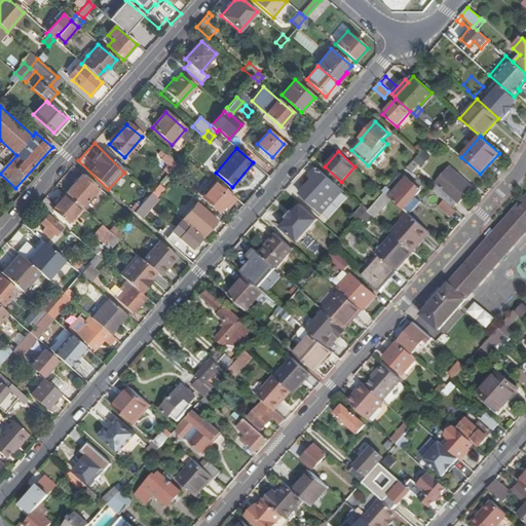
[(173,168),(177,164),(165,155),(161,159),(173,168)]
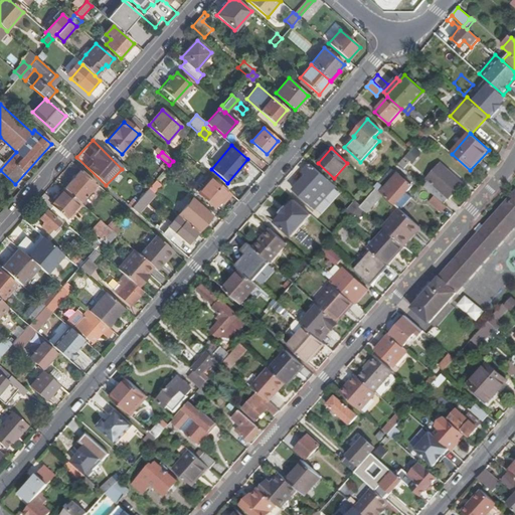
[(406,155),(399,164),(401,167),(409,158),(406,155)]
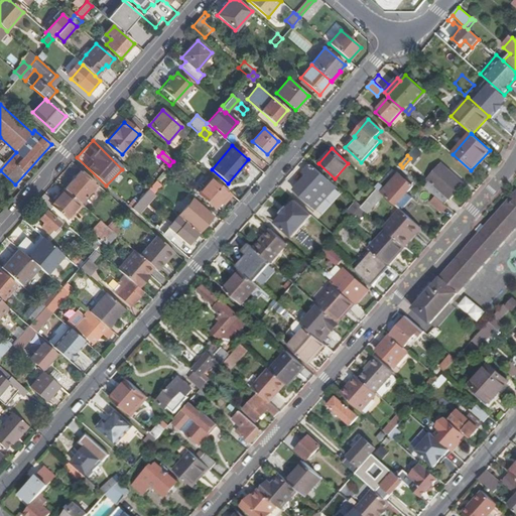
[(329,180),(310,164),(303,173),(307,176),(295,190),(309,203),(314,198),(323,187),(329,180)]
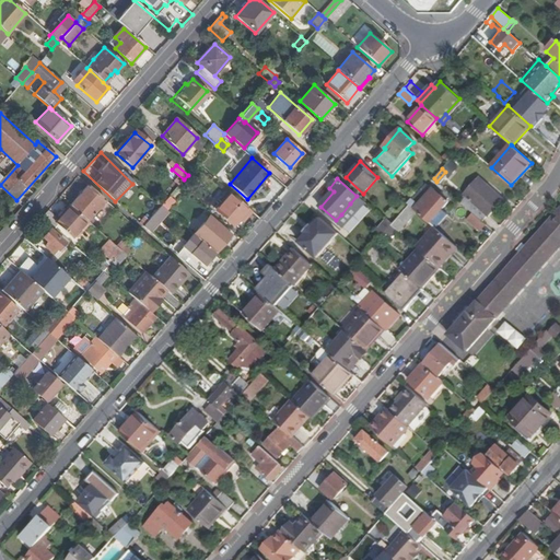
[(479,179),(459,201),(473,214),(482,222),(502,199),(479,179)]
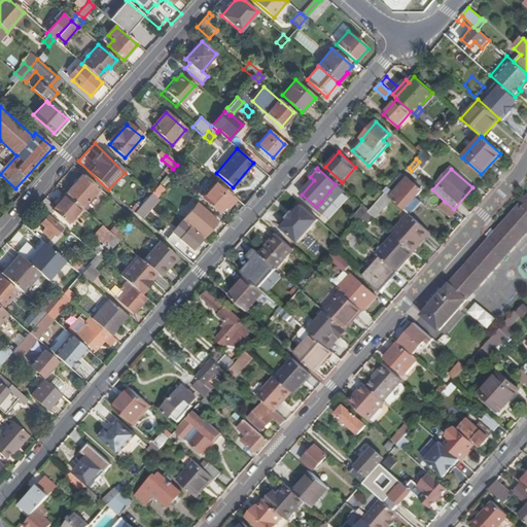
[(81,207),(98,188),(82,174),(66,194),(81,207)]
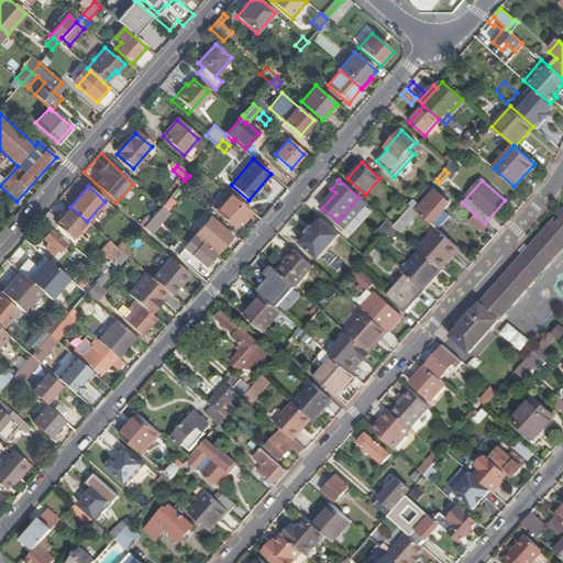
[(418,203),(414,199),(409,205),(411,207),(419,213),(432,224),(443,211),(451,203),(435,190),(420,207),(418,205),(418,203)]
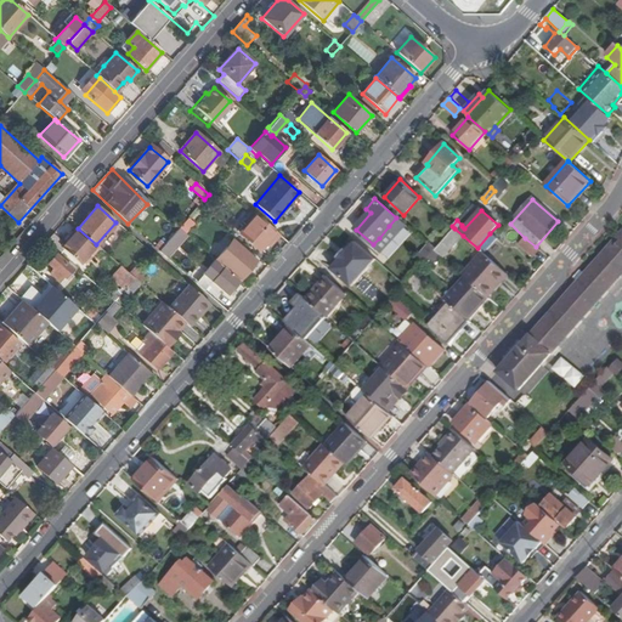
[(278,235),(256,215),(239,233),(259,250),(266,243),(269,246),(278,235)]
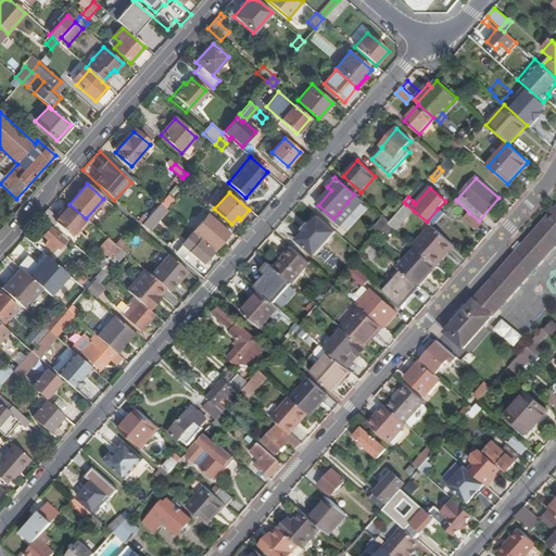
[(160,204),(164,209),(171,201),(166,197),(160,204)]
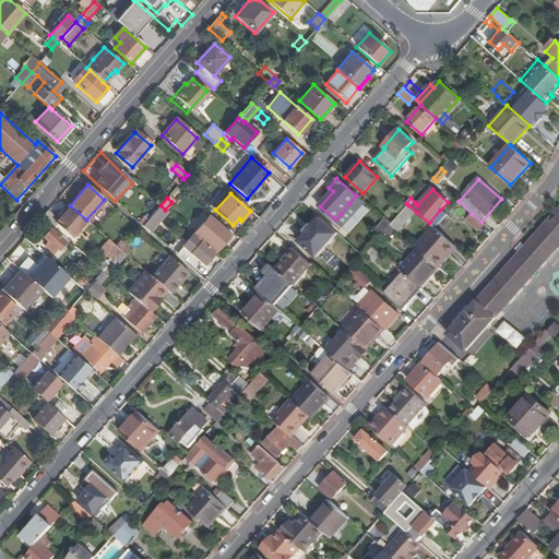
[(161,205),(155,201),(152,204),(153,205),(139,222),(143,226),(161,205)]
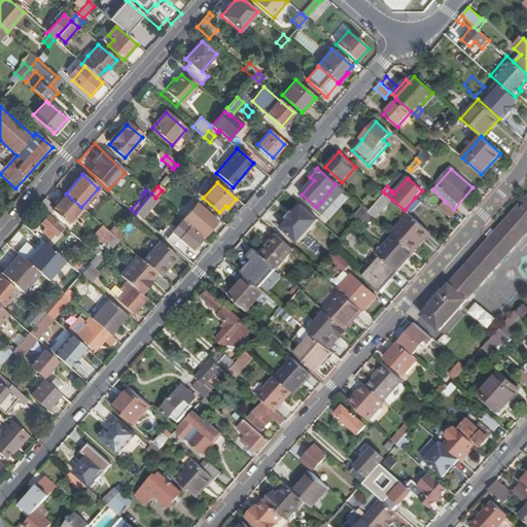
[(335,197),(329,191),(321,202),(326,206),(335,197)]
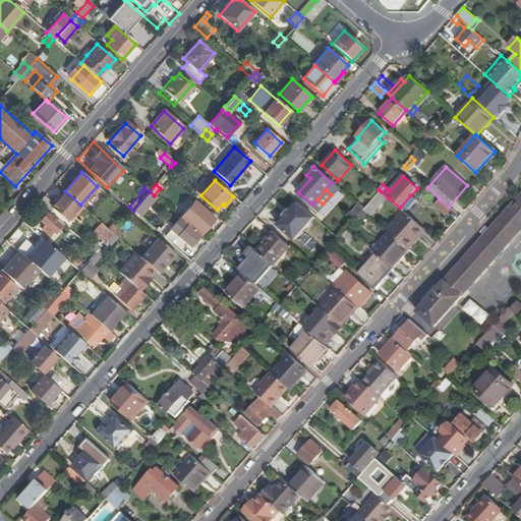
[(65,191),(53,205),(44,196),(39,203),(49,212),(50,213),(55,207),(60,212),(58,215),(66,222),(80,205),(65,191)]
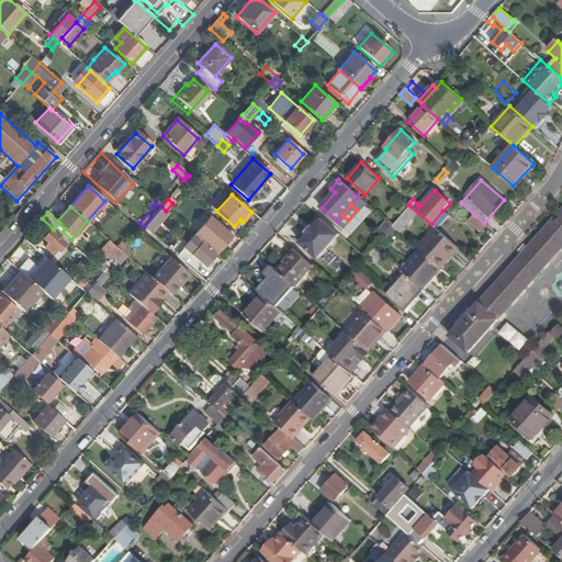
[(161,206),(144,227),(148,231),(166,211),(161,206)]
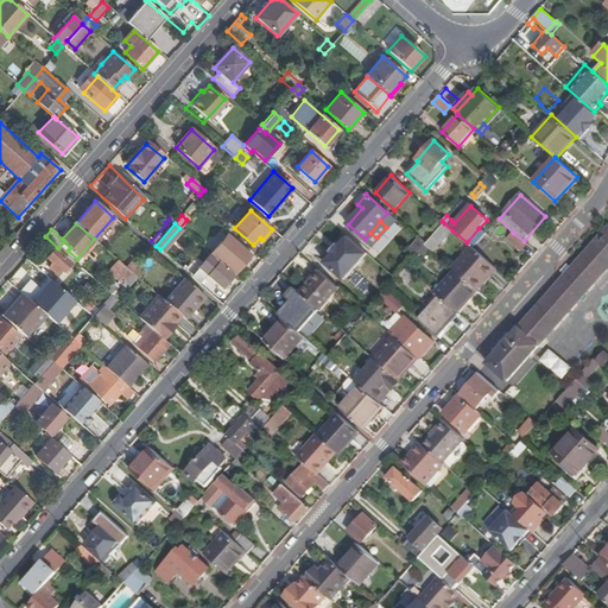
[(432,252),(443,261),(447,257),(437,247),(453,230),(444,223),(425,246),(432,252)]
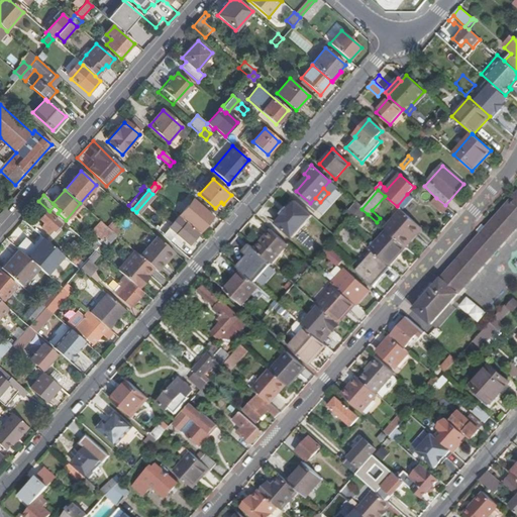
[(516,192),(496,217),(414,309),(432,325),(516,227),(516,192)]
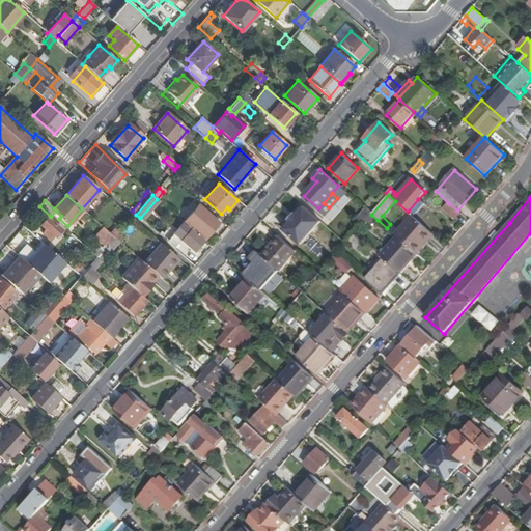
[(423,203),(418,199),(408,212),(412,216),(413,217),(423,203)]
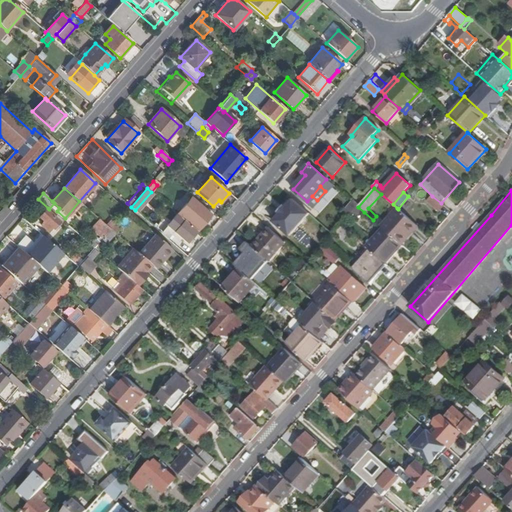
[(441,203),(432,196),(427,202),(438,212),(444,206),(441,203)]
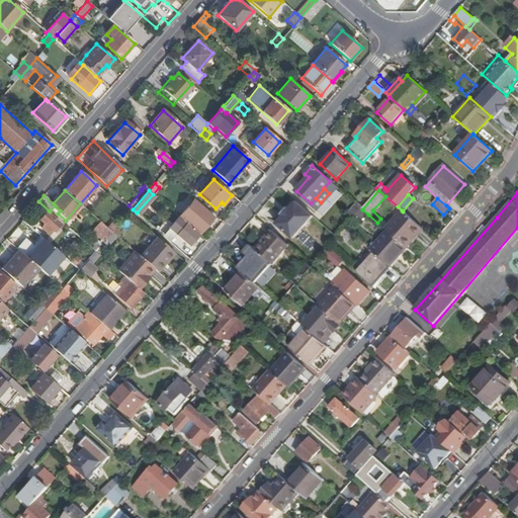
[(275,220),(293,238),(314,218),(294,199),(275,220)]
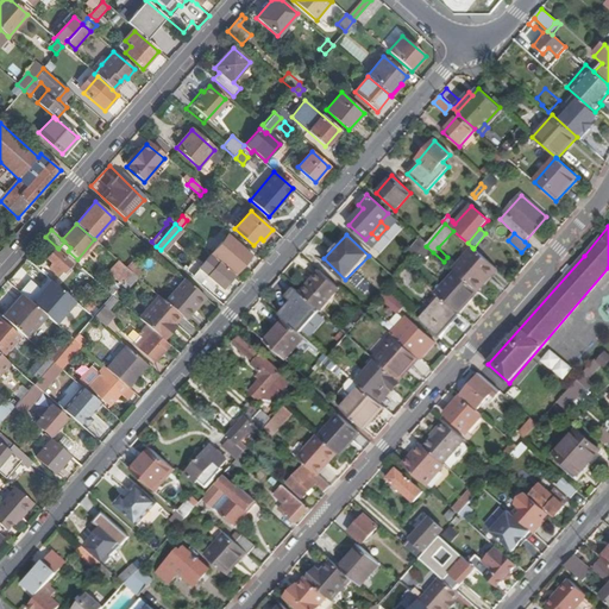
[(228,236),(221,243),(230,250),(232,248),(230,246),(234,242),(228,236)]
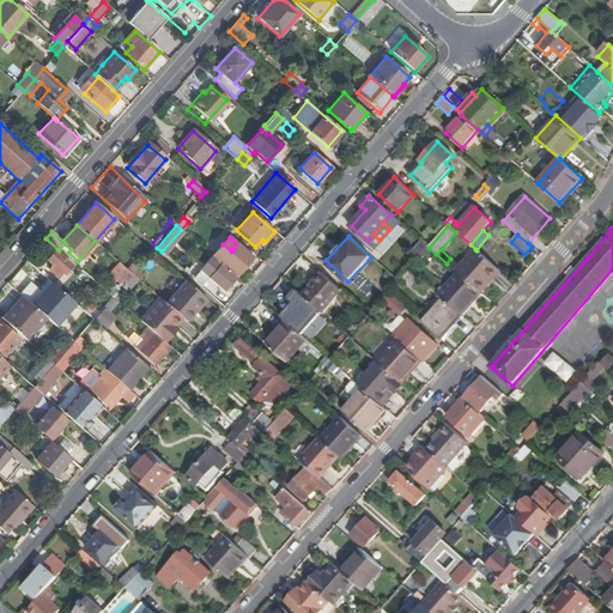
[(418,259),(422,255),(429,248),(422,242),(411,253),(418,259)]
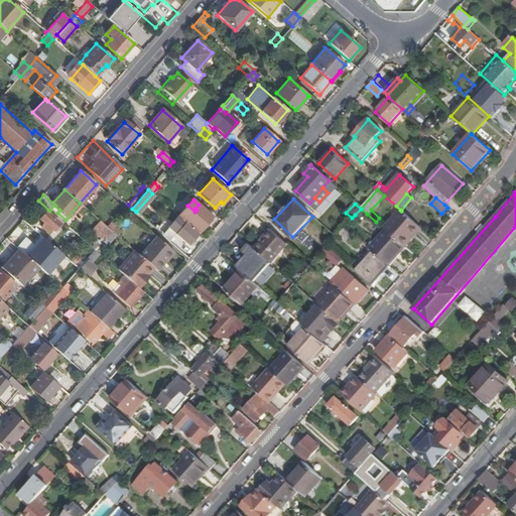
[(177,216),(186,223),(198,233),(208,222),(204,219),(205,217),(203,215),(207,211),(199,205),(195,209),(197,210),(195,212),(187,206),(177,216)]
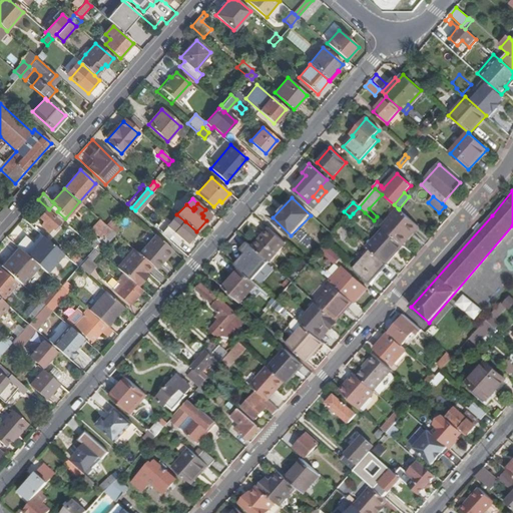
[(359,207),(353,213),(359,218),(365,212),(359,207)]
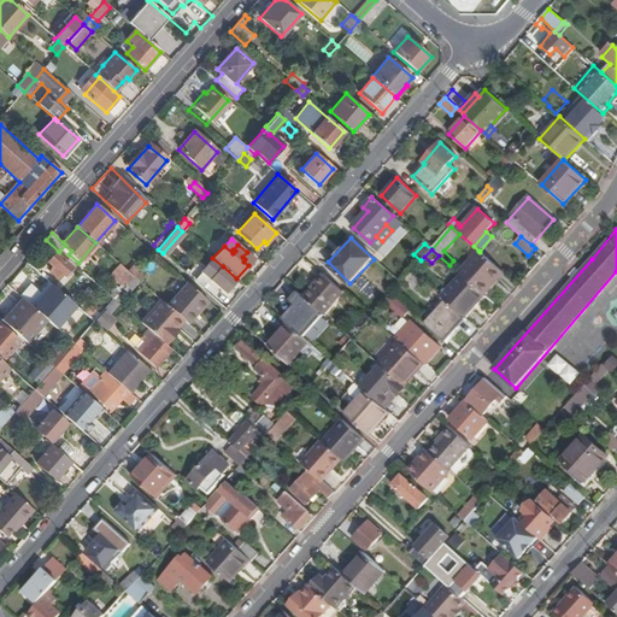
[(77,268),(59,252),(58,251),(56,253),(71,268),(63,276),(68,278),(77,268)]
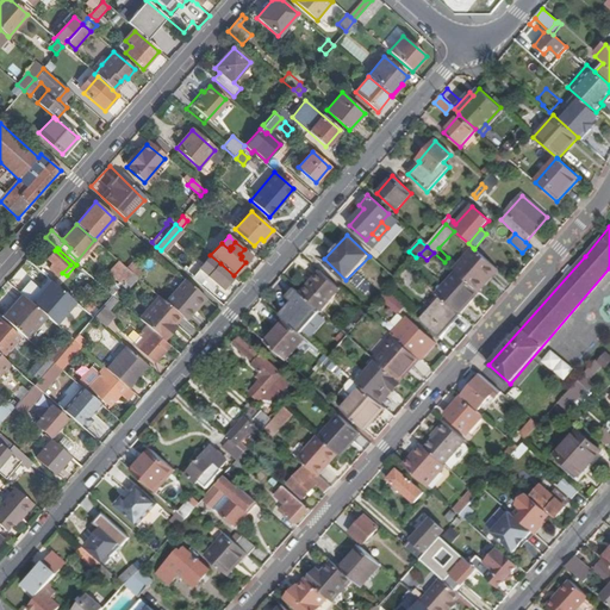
[(478,292),(498,268),(474,249),(473,248),(454,271),(456,272),(478,292)]
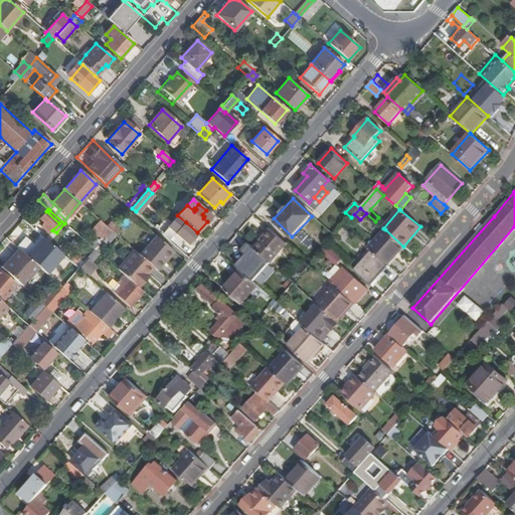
[(212,215),(206,210),(202,214),(204,216),(203,218),(207,221),(212,215)]
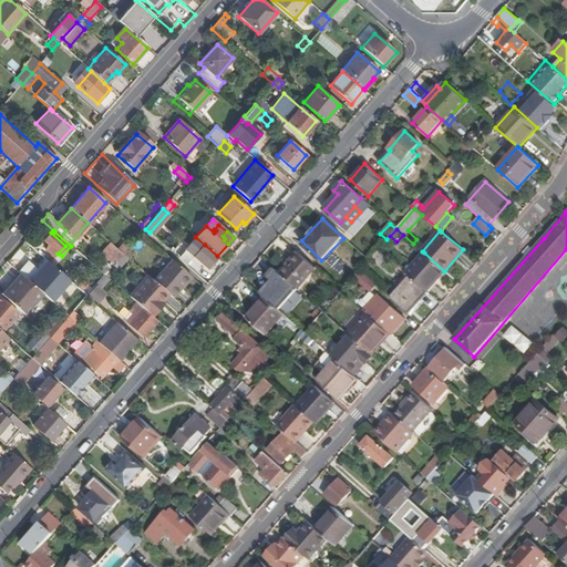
[(65,246),(51,233),(50,233),(43,241),(48,245),(44,249),(53,257),(57,253),(58,254),(65,246)]
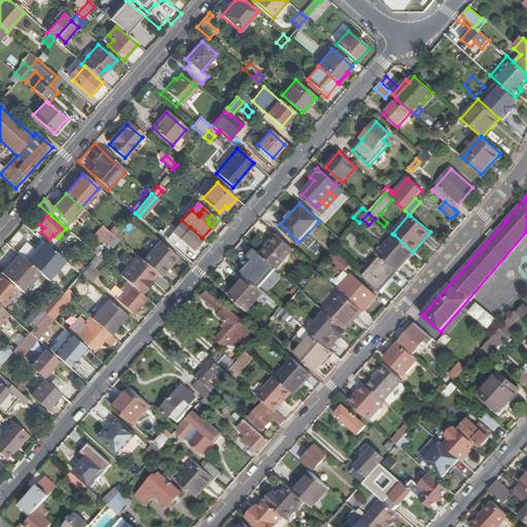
[(276,235),(281,239),(287,233),(276,222),(270,229),(276,235)]
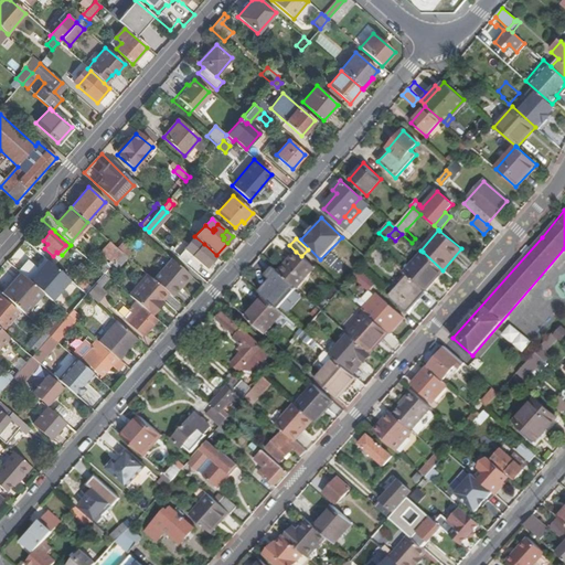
[(115,263),(123,254),(117,248),(109,242),(102,252),(115,263)]
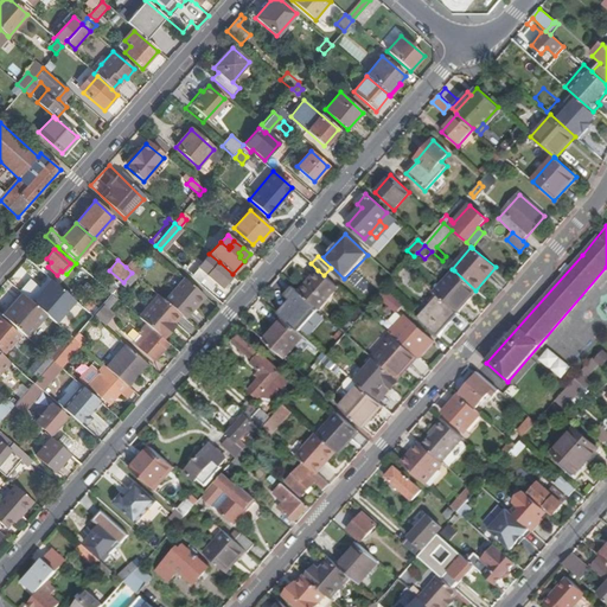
[(132,260),(126,267),(132,273),(138,266),(132,260)]
